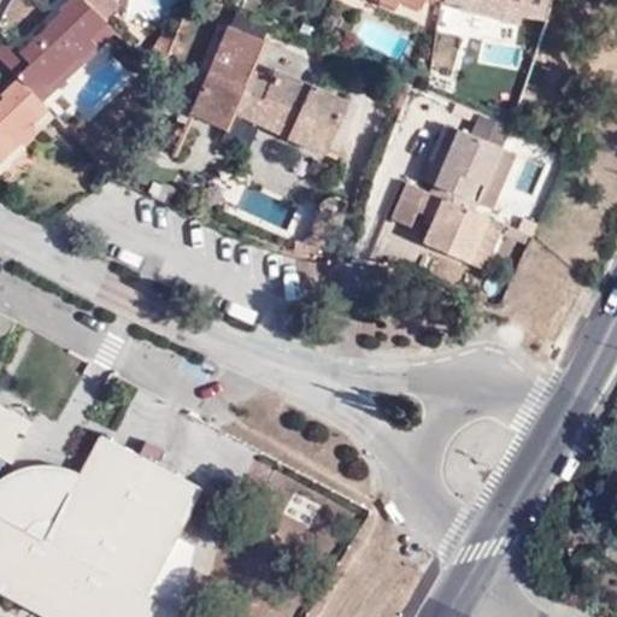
[(6,45),(0,47),(0,62),(16,78),(30,93),(45,80),(48,83),(81,56),(83,58),(99,43),(92,36),(105,24),(101,19),(82,0),(68,0),(56,11),(59,15),(16,54),(6,45)]
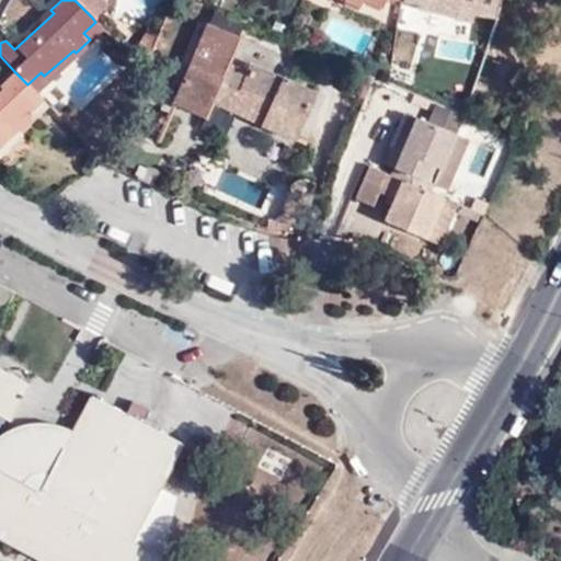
[(75,0),(92,18),(107,3),(104,0),(75,0)]
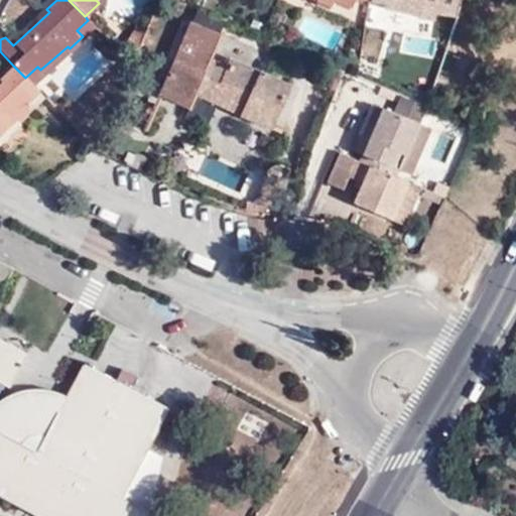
[(368,0),(369,2),(383,6),(384,10),(418,16),(418,20),(434,23),(435,15),(452,18),(454,0),(368,0)]
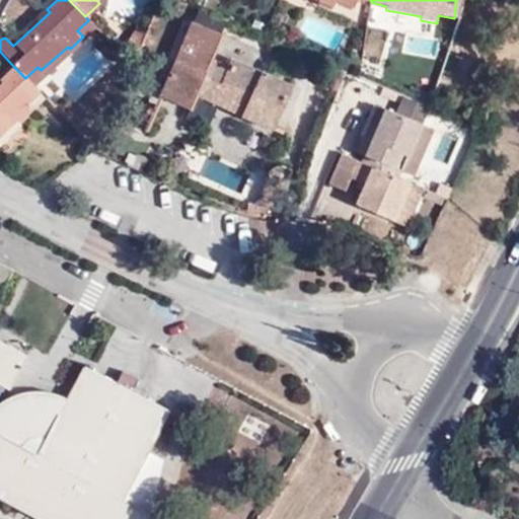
[(84,40),(96,28),(88,20),(77,30),(83,36),(84,40)]
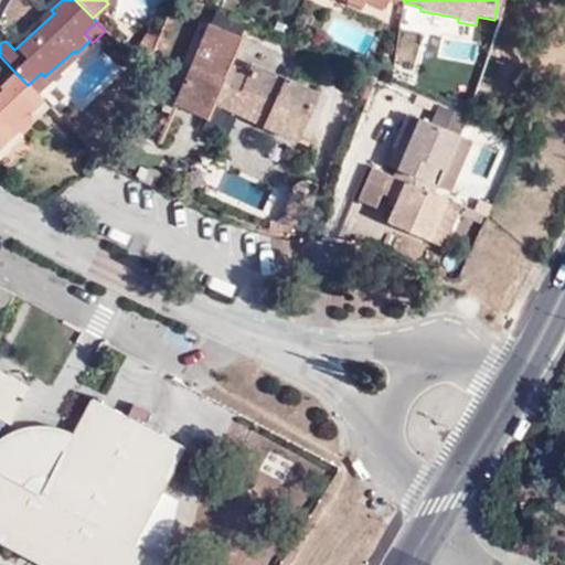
[(227,66),(241,39),(210,25),(172,105),(204,119),(213,104),(294,141),(315,96),(253,66),(248,75),(227,66)]
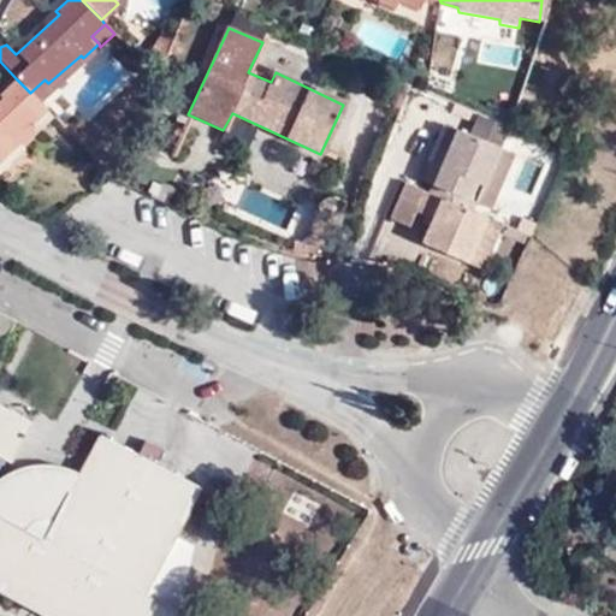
[(45,80),(30,93),(40,104),(100,47),(99,43),(83,58),(81,55),(48,83),(45,80)]
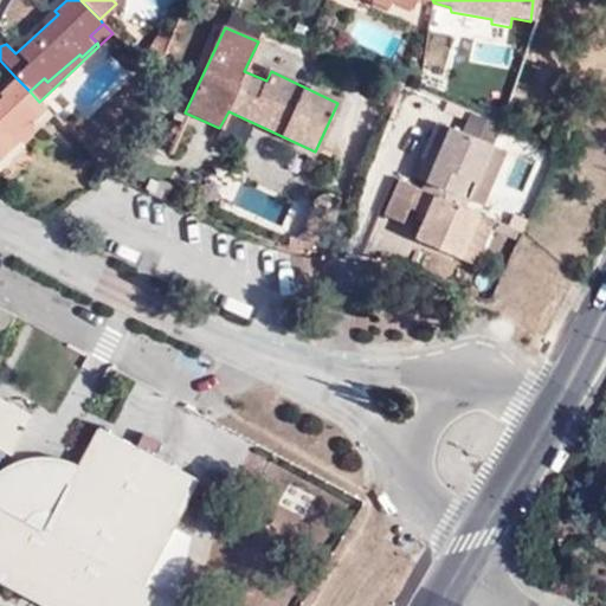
[(0,153),(18,139),(24,144),(40,130),(32,121),(46,109),(39,102),(30,91),(15,77),(0,90),(0,94),(2,97),(0,98),(0,153)]
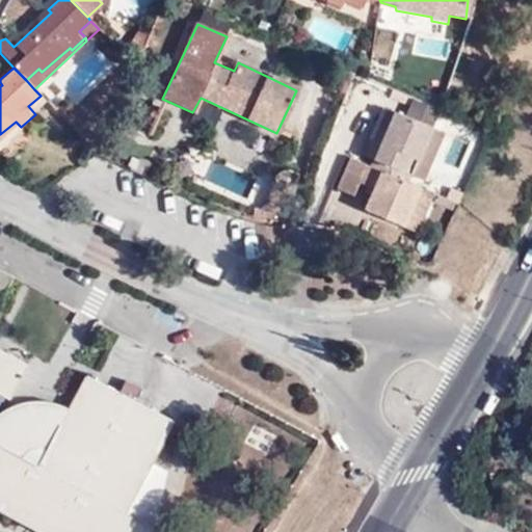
[(439,109),(443,98),(426,90),(420,102),(439,109)]
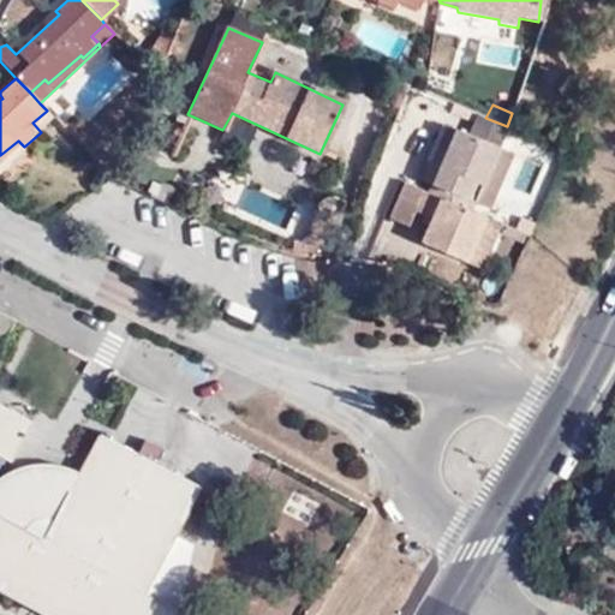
[(497,149),(507,126),(485,118),(476,113),(466,135),(497,149)]
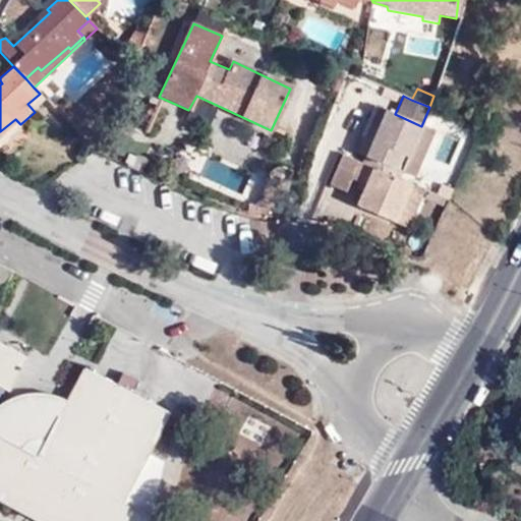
[(423,127),(421,126),(395,114),(378,107),(357,152),(364,155),(403,173),(423,127)]
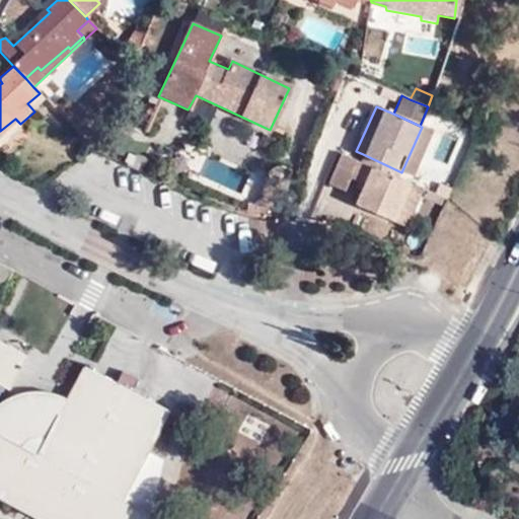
[(434,133),(422,127),(401,172),(414,178),(434,133)]
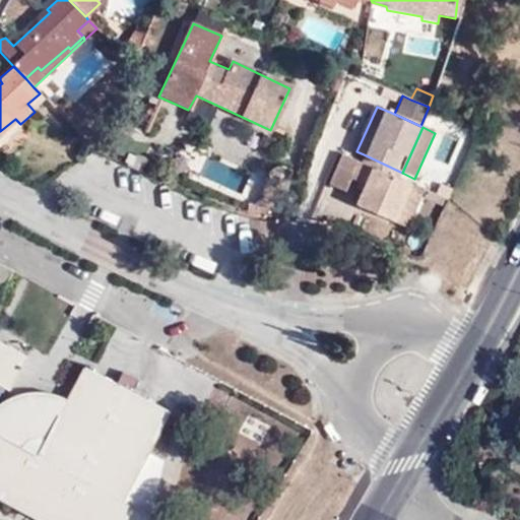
[(362,161),(344,153),(331,185),(347,193),(353,180),(365,185),(356,204),(394,221),(412,185),(399,178),(362,161)]
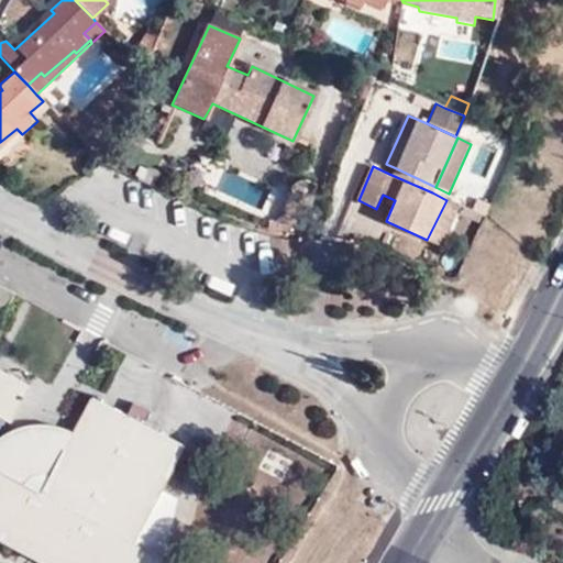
[(394,167),(392,175),(432,192),(435,187),(394,167)]
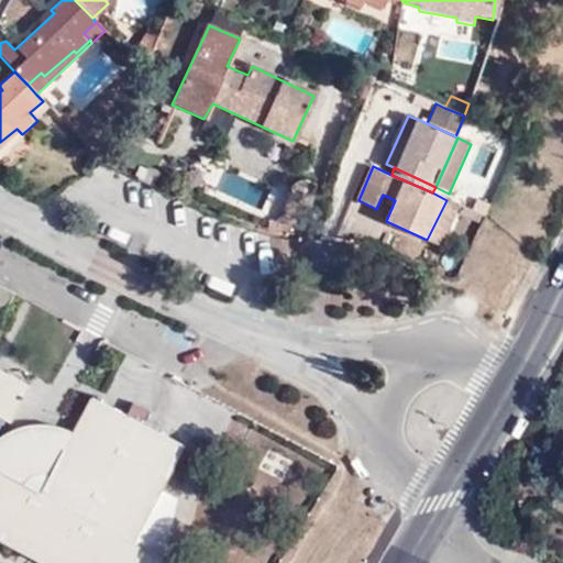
[(446,200),(427,240),(439,246),(455,213),(459,205),(446,200)]
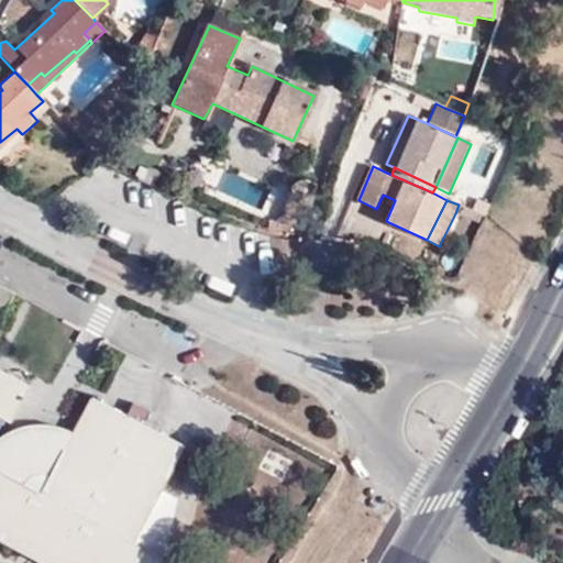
[(474,222),(478,214),(459,205),(455,213),(474,222)]
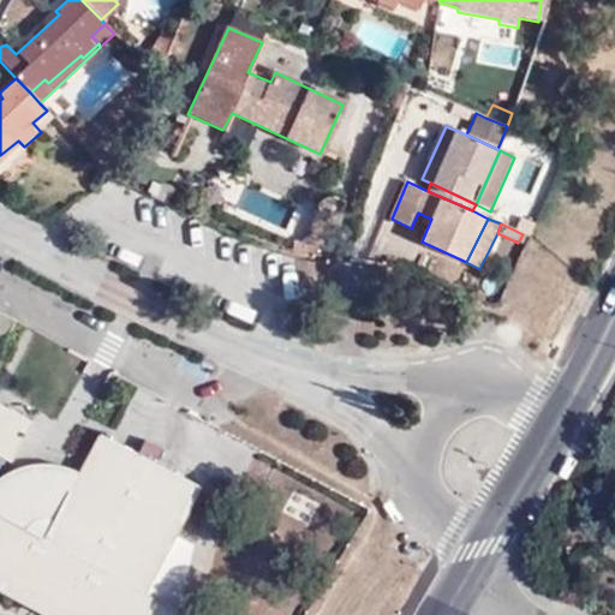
[(0,326),(0,340),(15,320),(6,316),(0,326)]
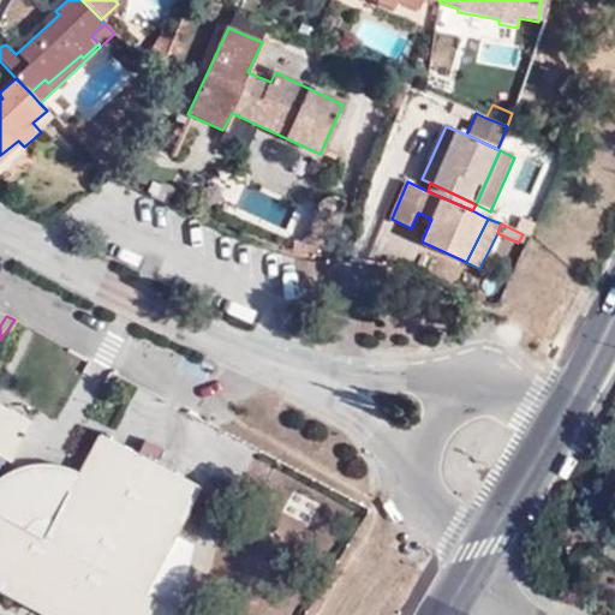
[(9,459),(18,442),(30,421),(0,404),(0,457),(1,458),(7,461),(9,459)]
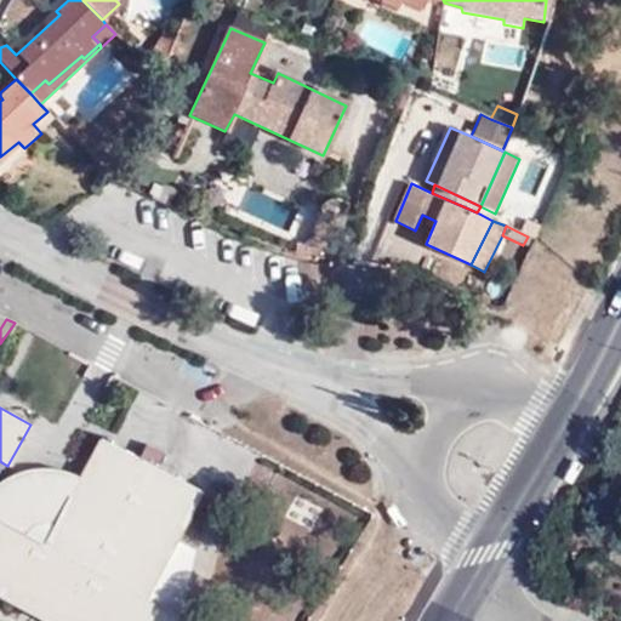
[(155,468),(137,457),(98,438),(77,478),(67,496),(39,546),(0,524),(0,598),(41,620),(176,620),(177,619),(142,599),(201,493),(155,468)]
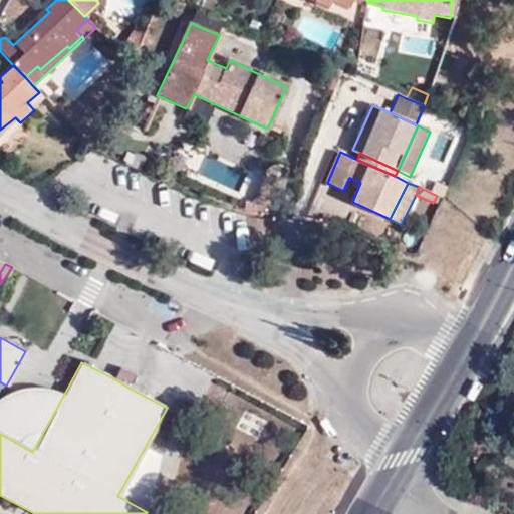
[(119,367),(113,378),(129,388),(135,375),(119,367)]
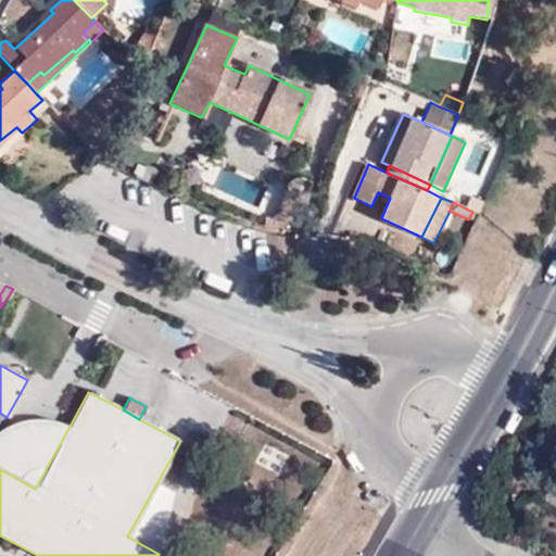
[(60,444),(68,428),(16,400),(8,415),(60,444)]
